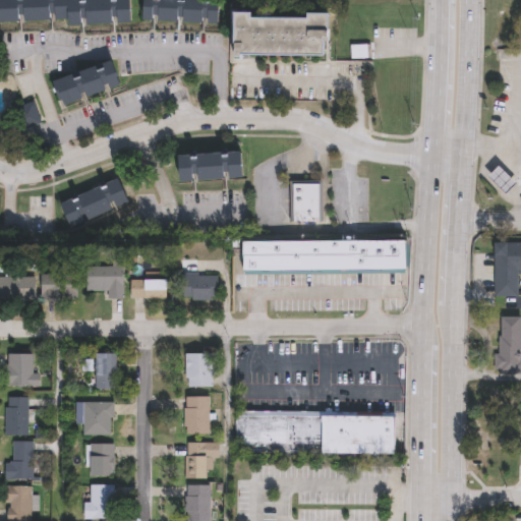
[(132,0),(133,24),(70,26),(70,21),(0,23),(0,0),(132,0)]
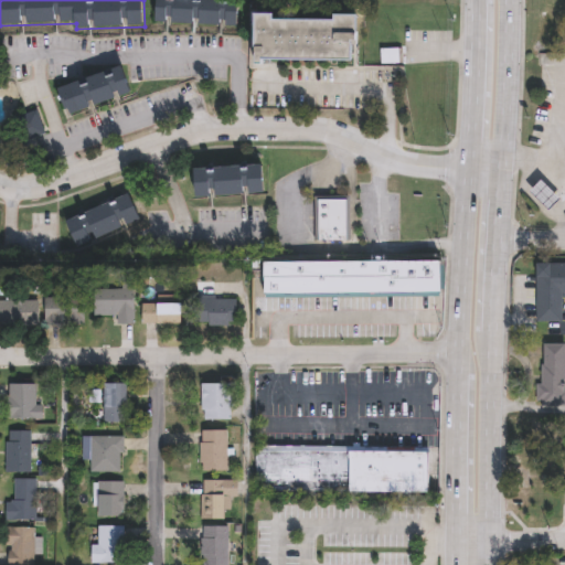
[(158,23),(158,0),(240,0),(240,28),(158,23)]
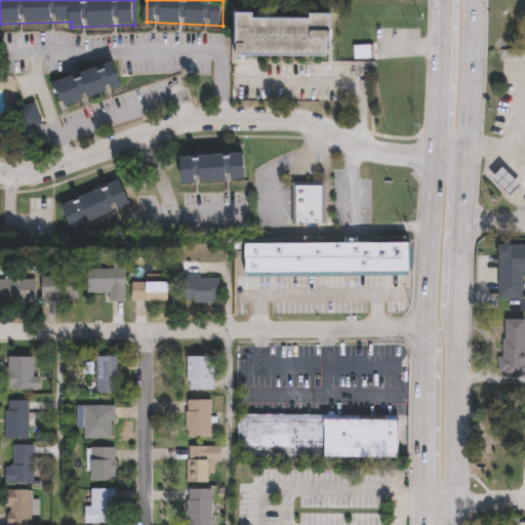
[(249,16),(306,16),(306,11),(332,11),(332,54),(233,55),(233,11),(249,10),(249,16)]
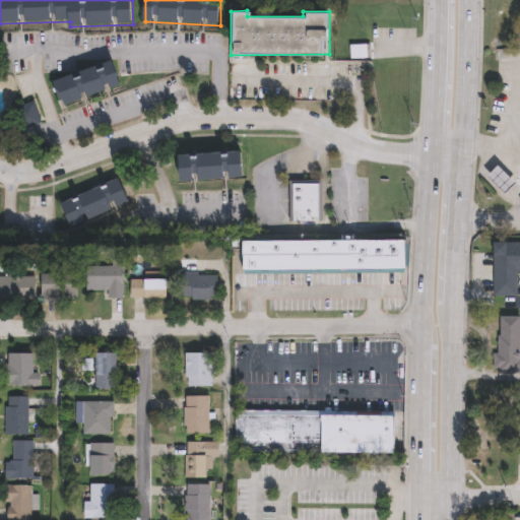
[(55,81),(115,63),(122,88),(62,106),(55,81)]
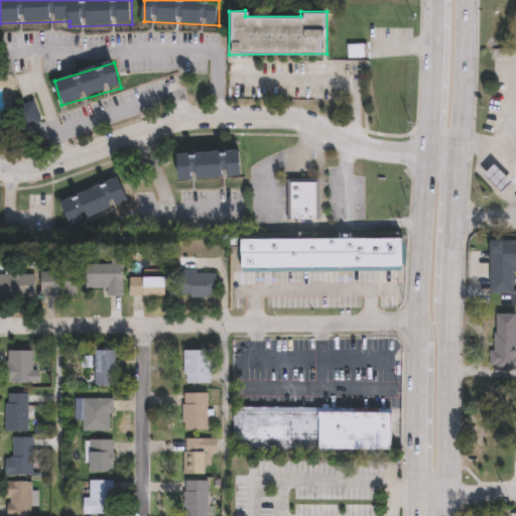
[(42,123),(24,130),(16,109),(34,102),(42,123)]
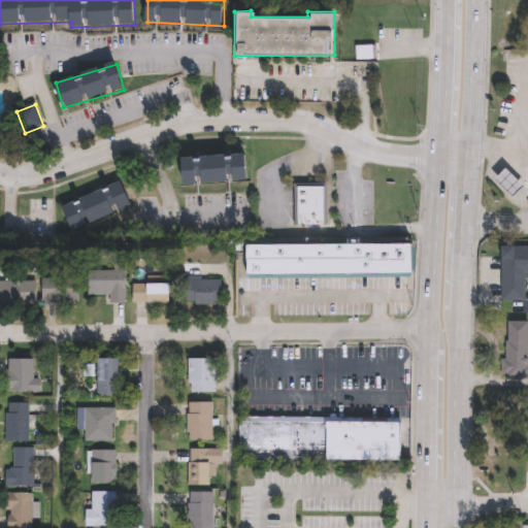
[(185,185),(184,158),(248,156),(249,183),(185,185)]
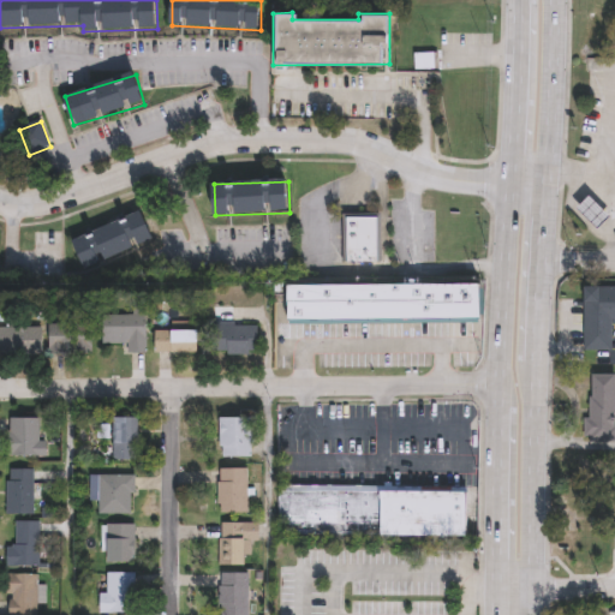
[(593,227),(572,206),(586,192),(607,214),(593,227)]
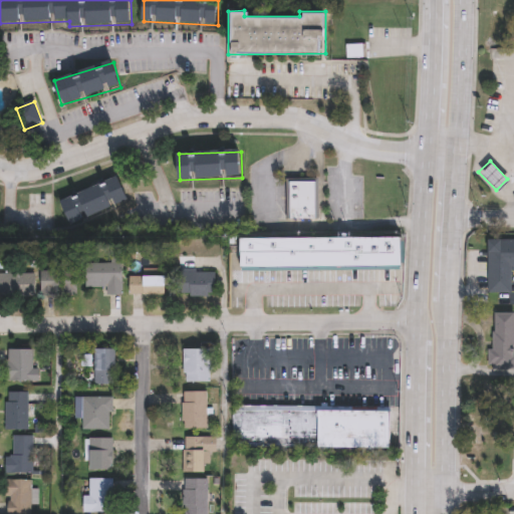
[(70,225),(61,201),(119,179),(129,203),(70,225)]
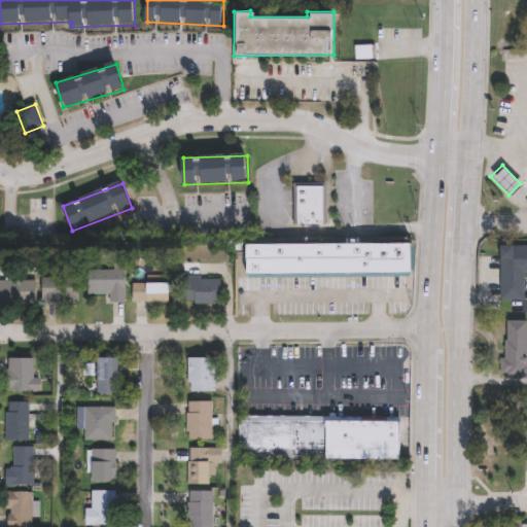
[(326,185),(326,226),(294,226),(294,185),(326,185)]
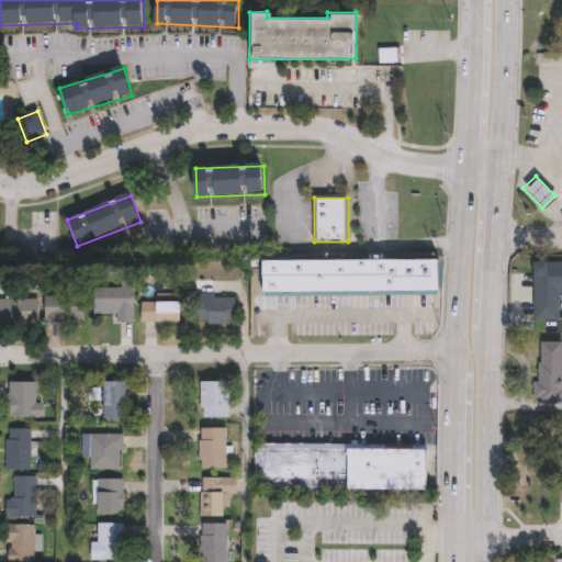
[(259,259),(435,257),(436,290),(259,291),(259,259)]
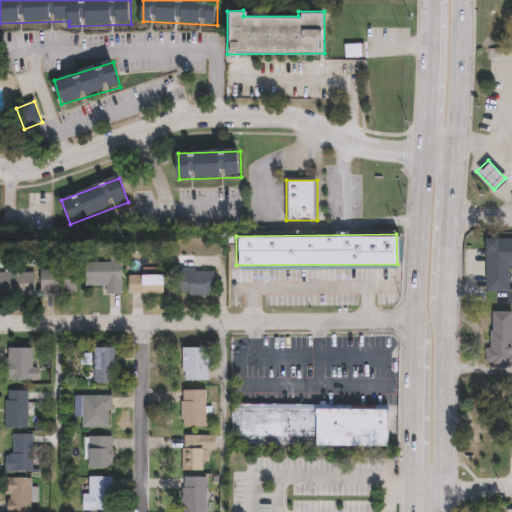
[(487,292),(487,248),(511,248),(511,266),(511,292),(487,292)]
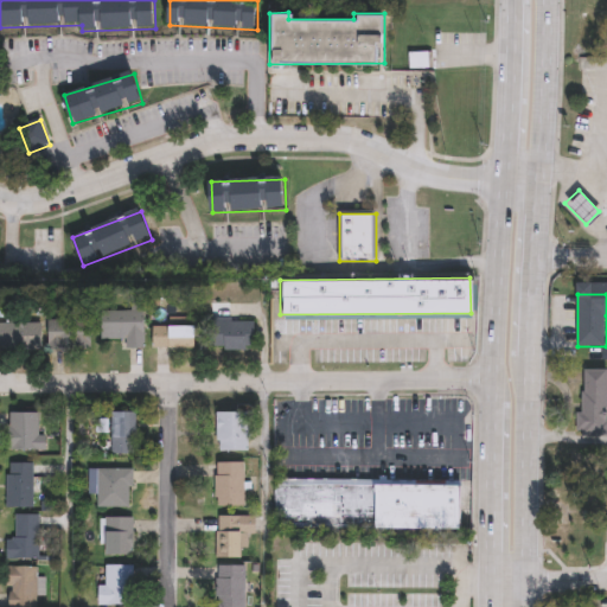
[(146,350),(128,350),(128,340),(103,340),(103,312),(147,312),(146,350)]
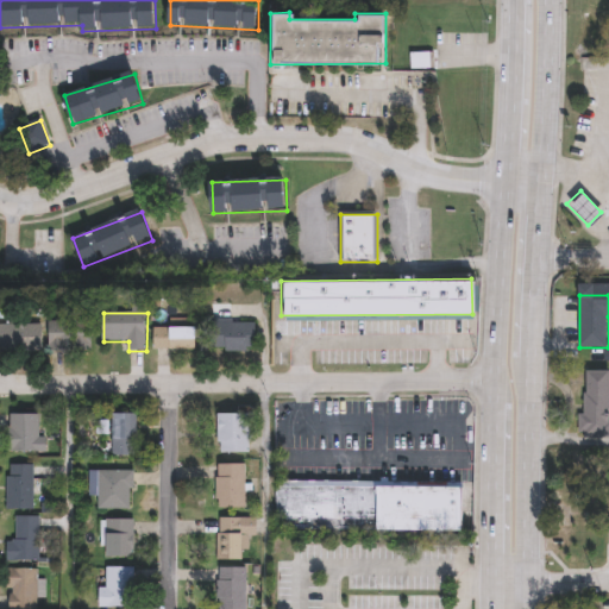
[(50,322),(93,322),(93,352),(50,352),(50,322)]
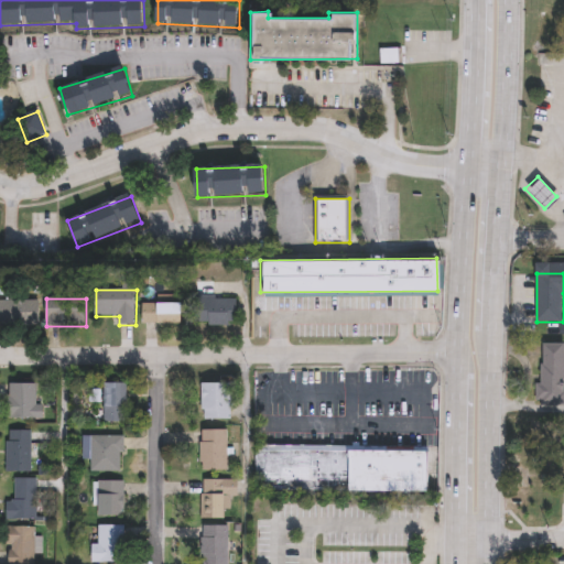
[(236,326),(197,326),(197,299),(236,299),(236,326)]
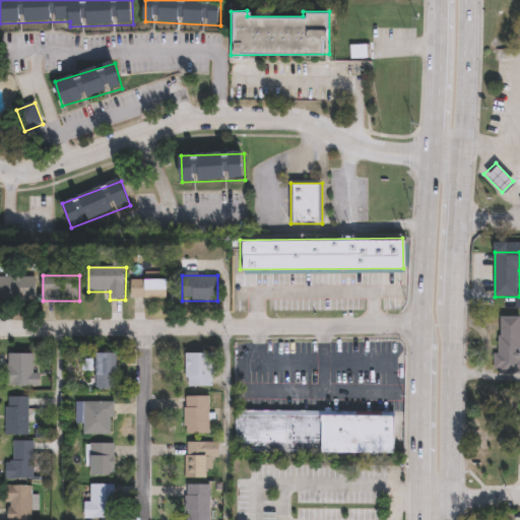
[(38,301),(0,301),(0,277),(38,277),(38,301)]
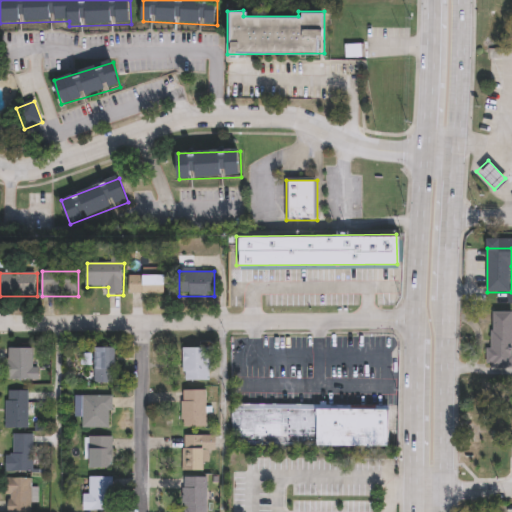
[(166,277),(166,295),(131,295),(131,277),(166,277)]
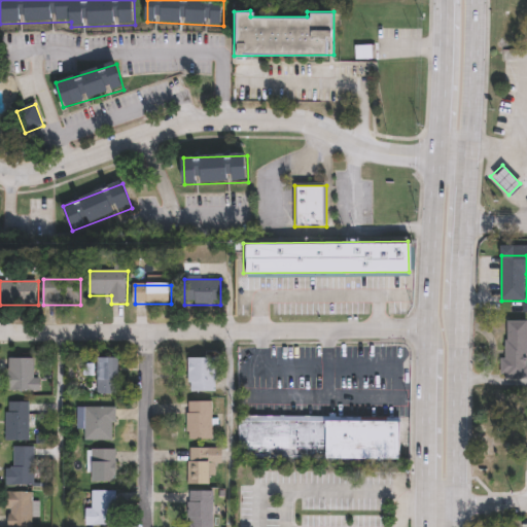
[(526,322),(526,379),(501,379),(501,359),(507,359),(507,322),(526,322)]
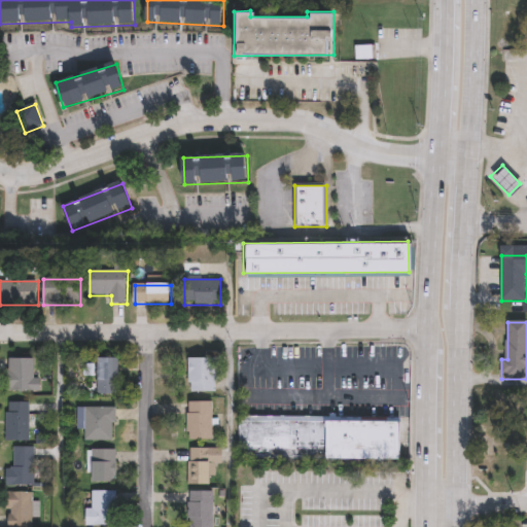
[(34,378),(39,378),(39,391),(8,391),(8,358),(34,358),(34,378)]
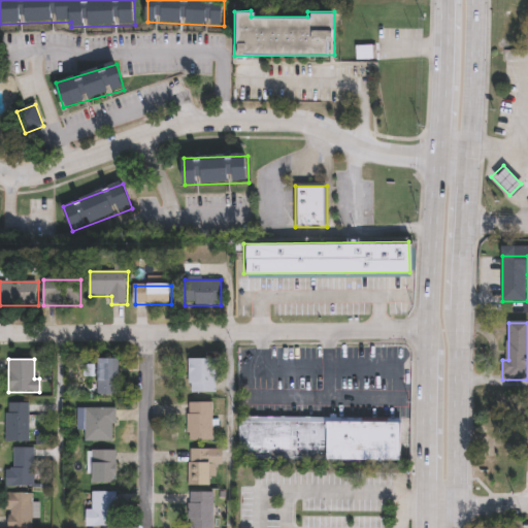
[(98,359),(119,359),(119,394),(98,394),(98,359)]
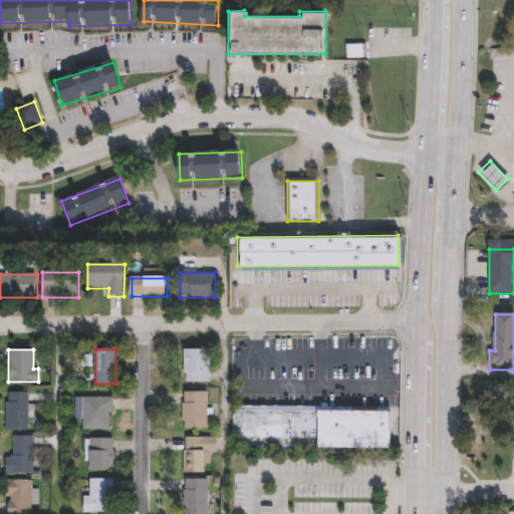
[(209,349),(209,381),(185,381),(185,349),(209,349)]
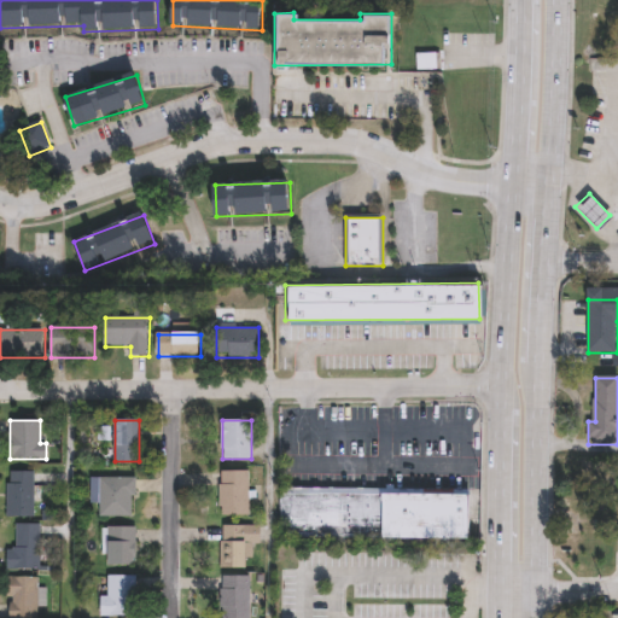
[(7,517),(7,471),(34,471),(34,517),(7,517)]
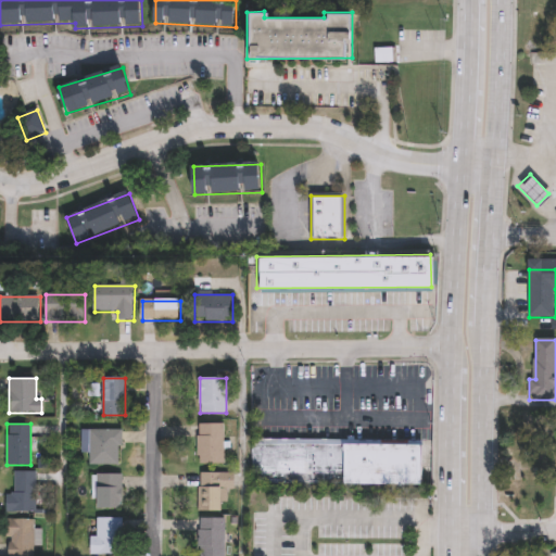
[(224,424),(224,465),(198,465),(198,424),(224,424)]
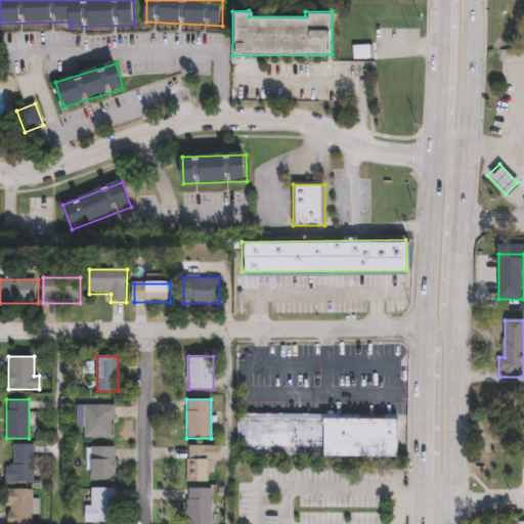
[(115,404),(115,438),(85,438),(85,404),(115,404)]
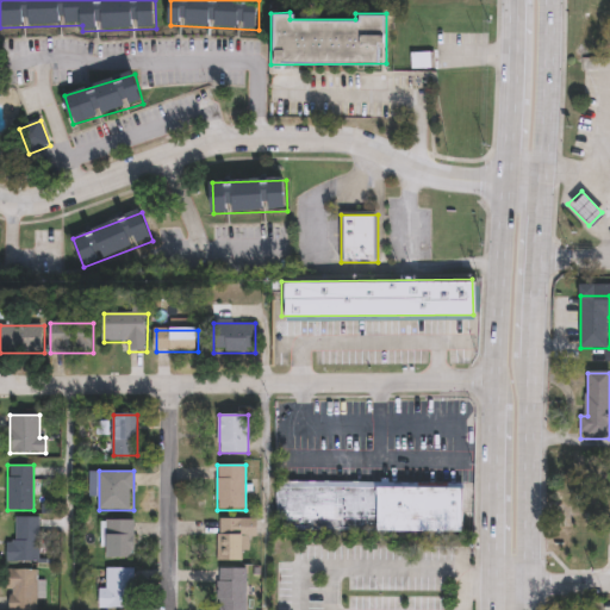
[(460,479),(461,530),(279,533),(279,481),(460,479)]
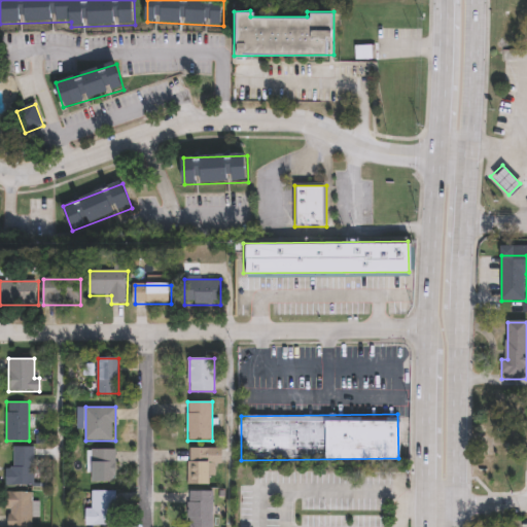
[(6,467),(14,467),(14,447),(34,447),(34,486),(6,486),(6,467)]
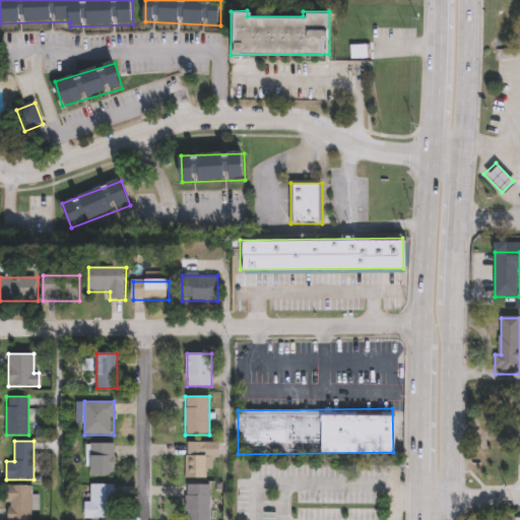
[(207,478),(186,478),(187,441),(220,442),(219,457),(207,456),(207,478)]
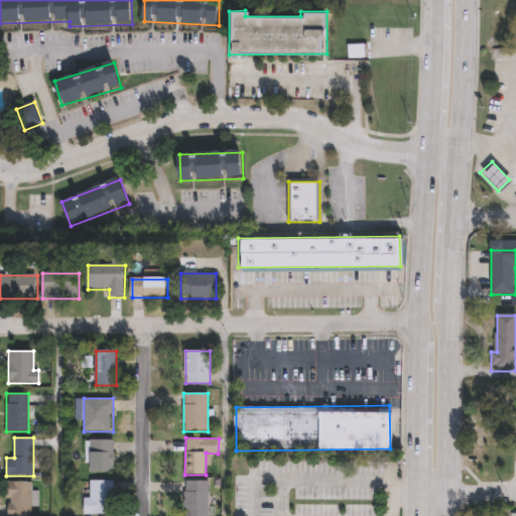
[(113,472),(89,472),(89,439),(113,439),(113,472)]
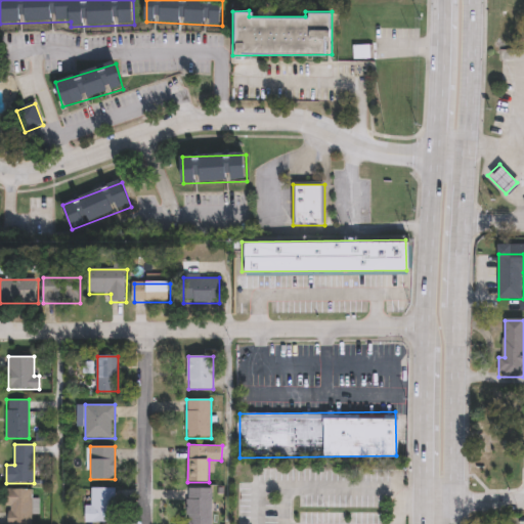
[(116,522),(86,522),(86,506),(91,506),(91,488),(116,488),(116,522)]
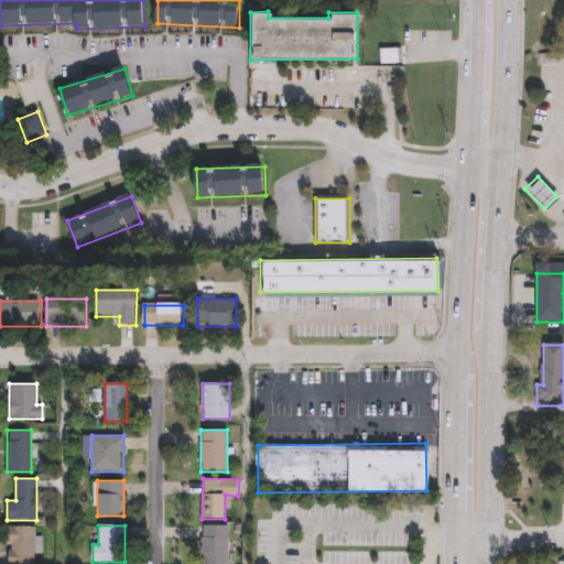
[(205,562),(205,525),(229,525),(229,562),(205,562)]
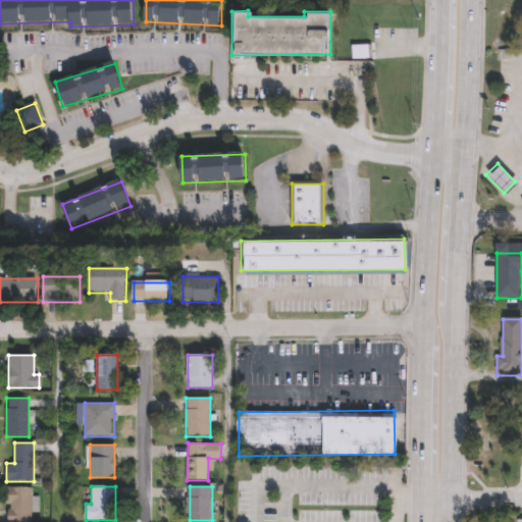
[(33,520),(6,520),(6,487),(33,487),(33,520)]
